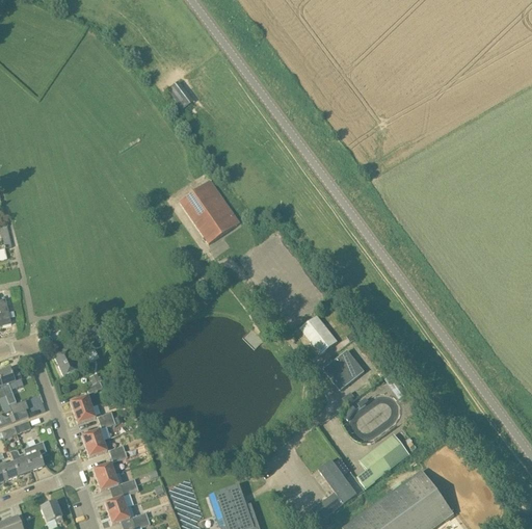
[(182,108),(192,100),(178,80),(166,88),(182,108)]
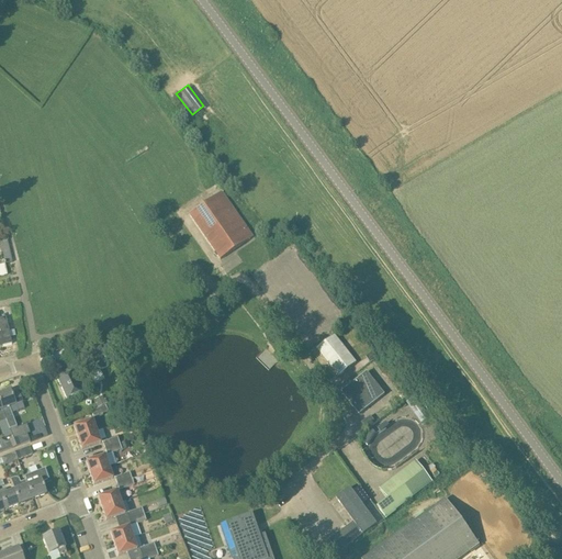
[(221,257),(253,234),(222,189),(189,211),(221,257)]
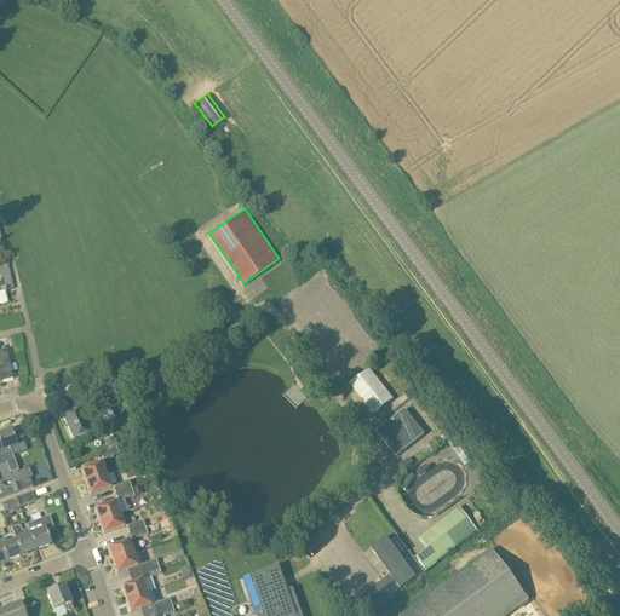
[(0,347),(0,379),(12,376),(11,369),(10,362),(6,346),(0,347)]
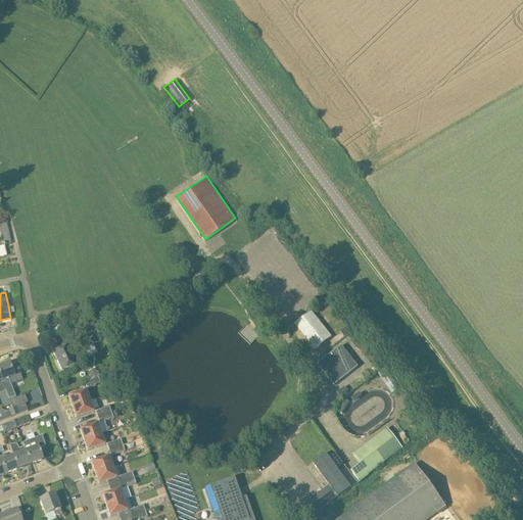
[(316,346),(331,334),(311,309),(295,322),(299,327),(316,346)]
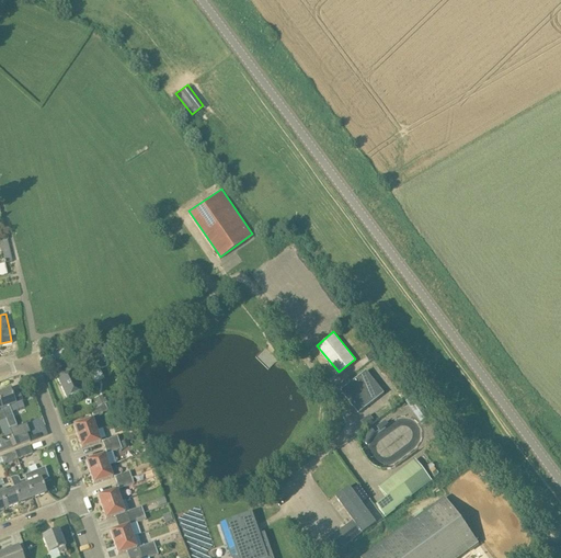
[(96,355),(109,351),(103,337),(92,341),(96,355)]
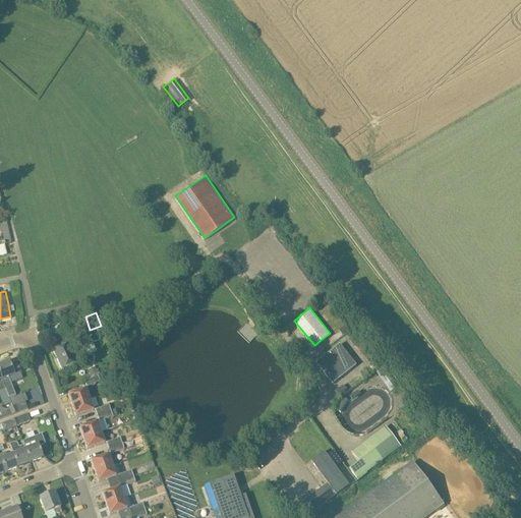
[(333,382),(357,362),(341,341),(316,360),(333,382)]
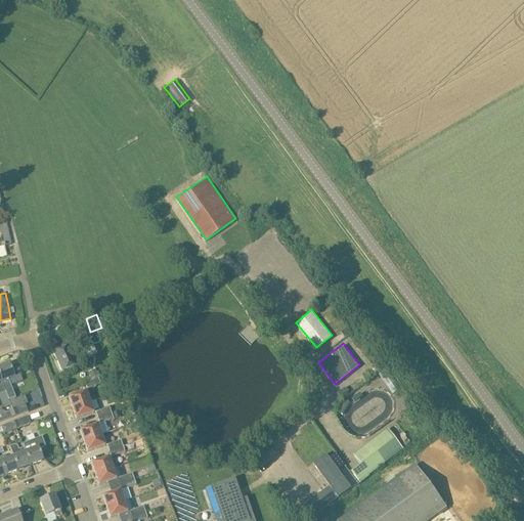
[(71,348),(69,344),(54,350),(62,368),(77,362),(74,354),(76,352),(74,348),(71,348)]
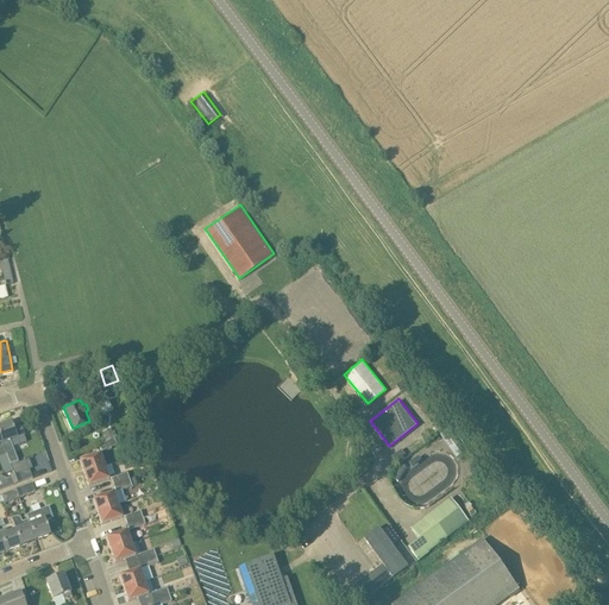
[(4,445),(6,452),(11,462),(18,459),(12,442),(26,436),(25,433),(20,422),(13,424),(11,420),(0,423),(0,433),(5,445),(4,445)]
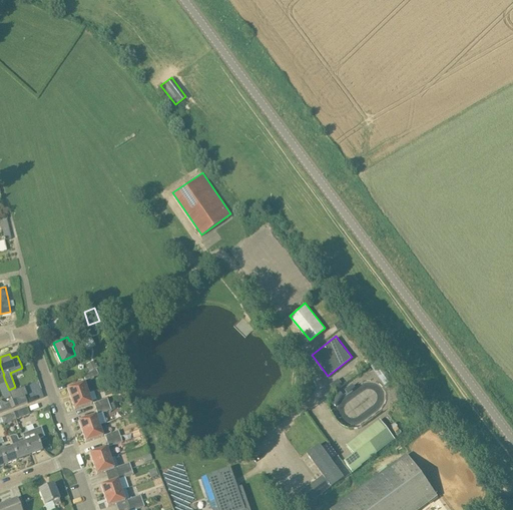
[(89,369),(95,367),(92,359),(86,362),(89,369)]
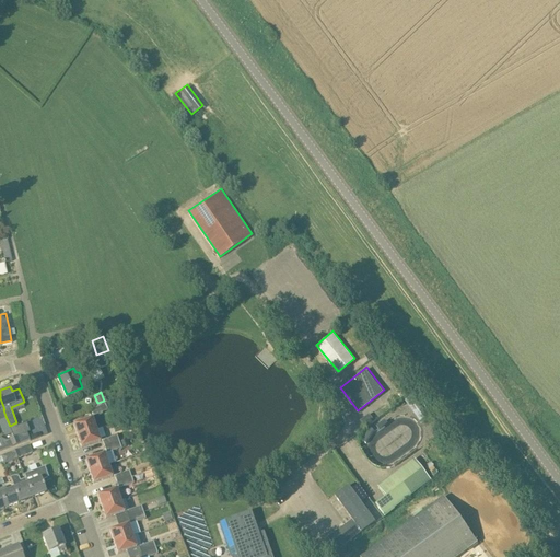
[(93,414),(107,407),(105,402),(91,407),(93,414)]
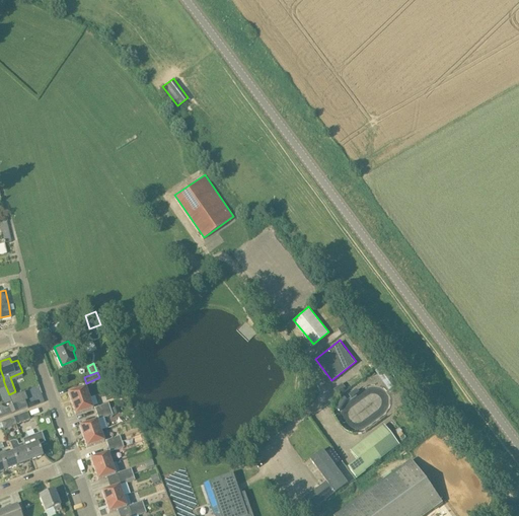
[(338,391),(346,385),(343,380),(334,387),(338,391)]
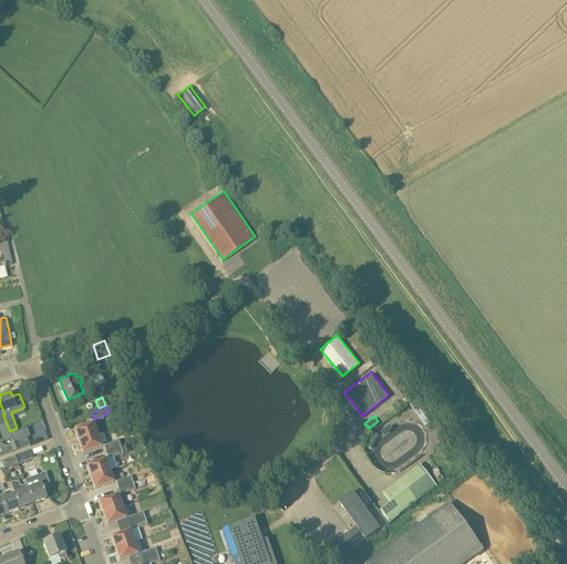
[(79,439),(98,432),(94,420),(74,427),(79,439)]
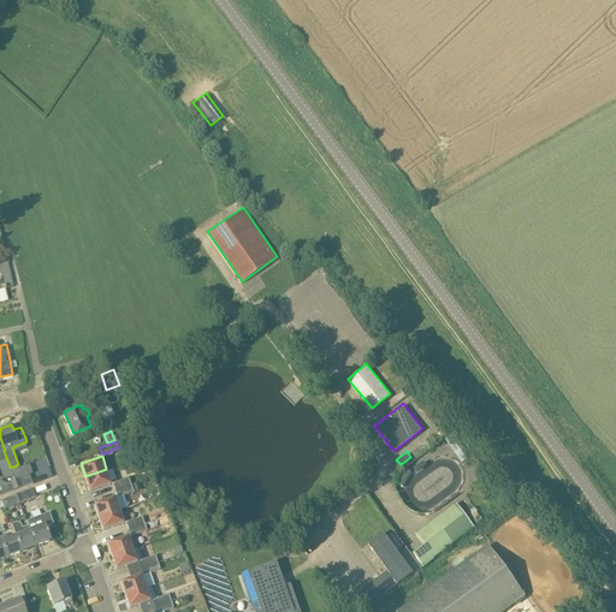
[(403,482),(412,468),(407,465),(398,480),(403,482)]
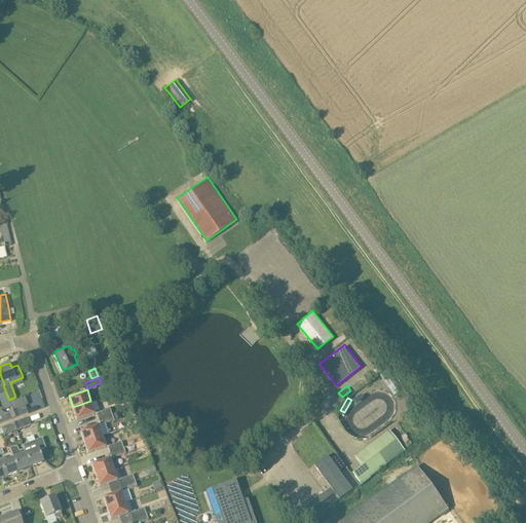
[(90,401),(73,407),(76,417),(95,412),(90,401)]
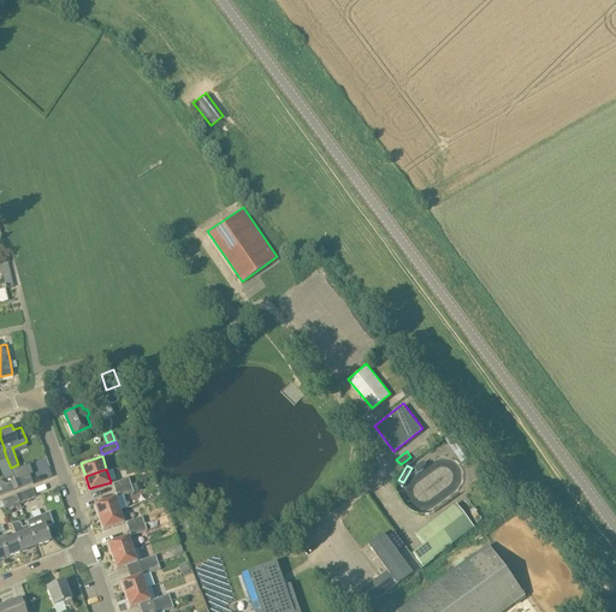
[(15,477),(18,486),(33,480),(29,471),(15,477)]
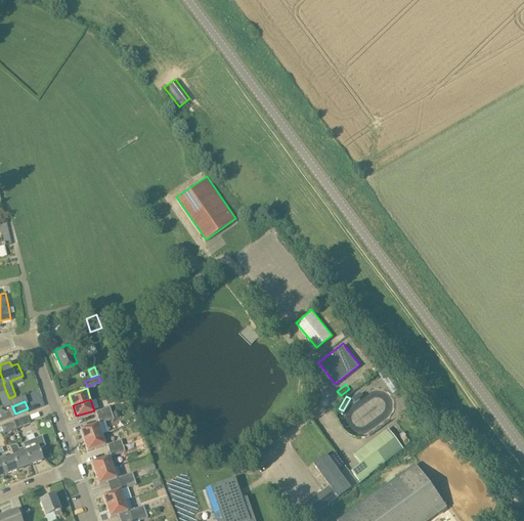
[(0,419),(15,414),(12,406),(6,408),(2,407),(1,405),(0,405),(0,419)]
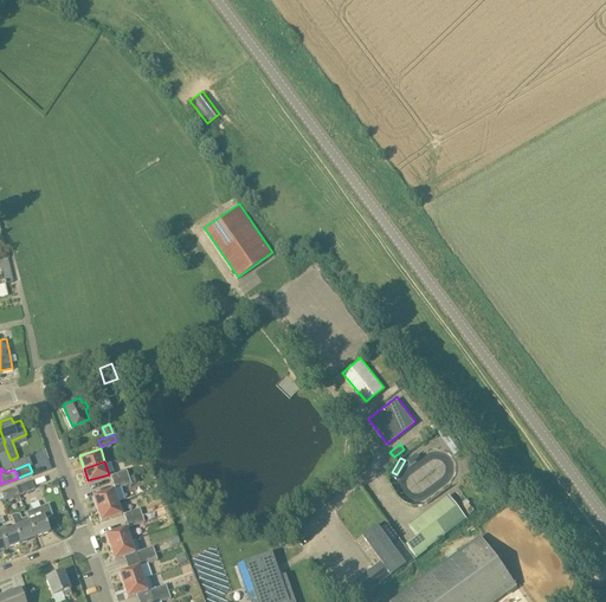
[(113,480),(129,474),(127,468),(111,473),(113,480)]
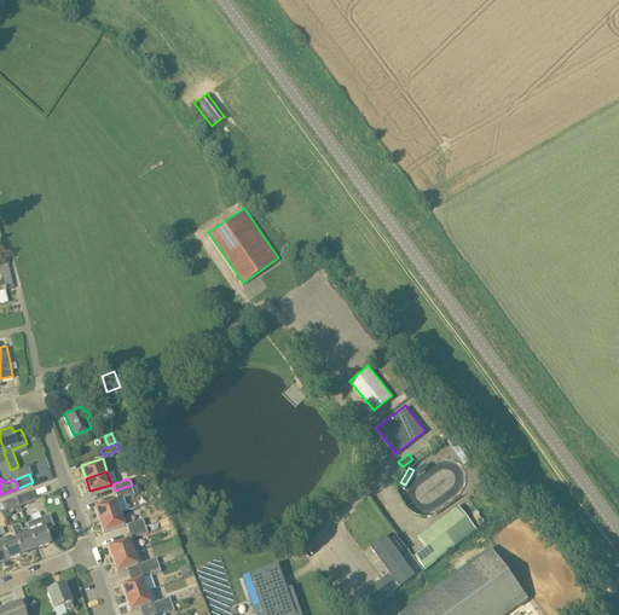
[(132,485),(115,491),(117,498),(134,492),(132,485)]
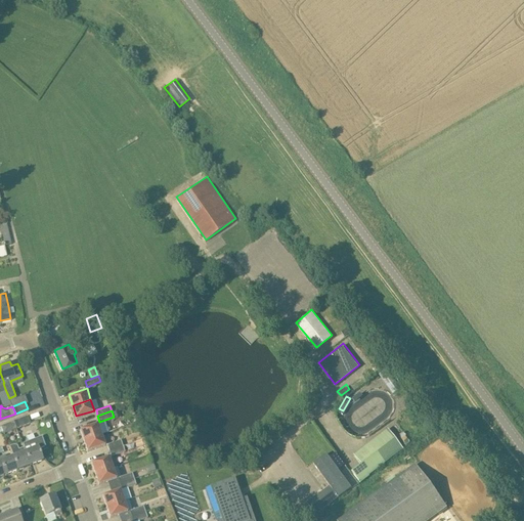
[(14,419),(16,426),(30,421),(28,414),(14,419)]
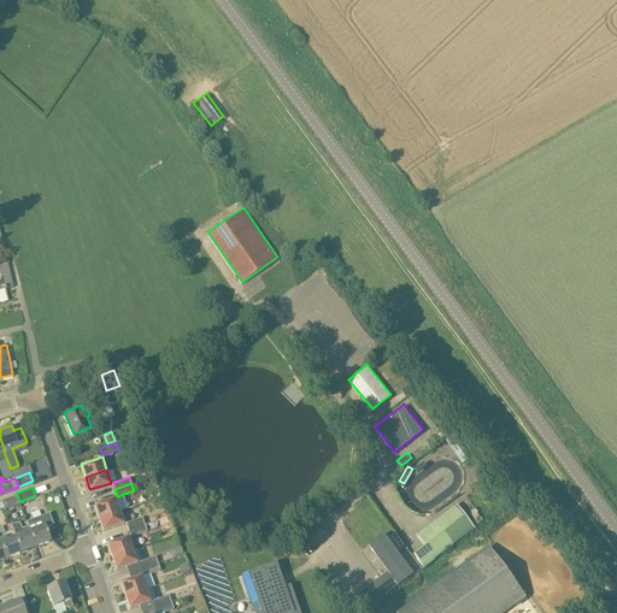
[(99,516),(119,508),(116,496),(94,504),(99,516)]
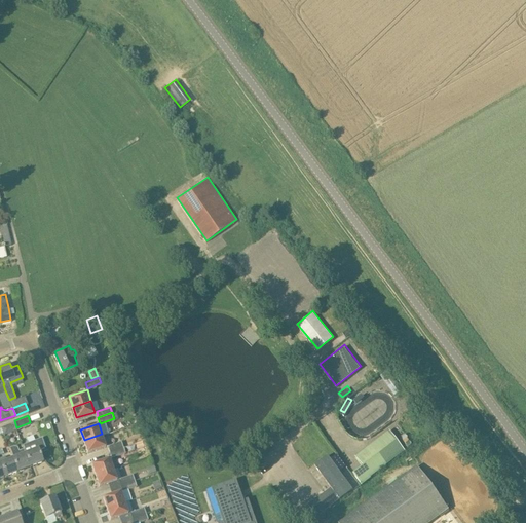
[(362,481),(371,474),(371,473),(404,447),(389,428),(357,454),(364,463),(353,471),(362,481)]
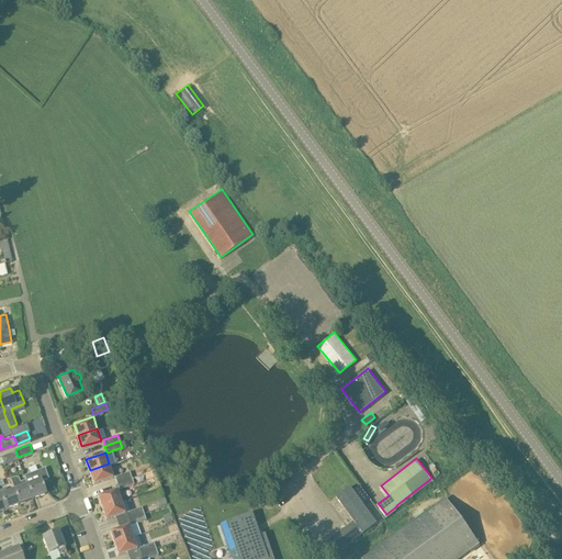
[(109,464),(90,470),(93,482),(113,476),(109,464)]
